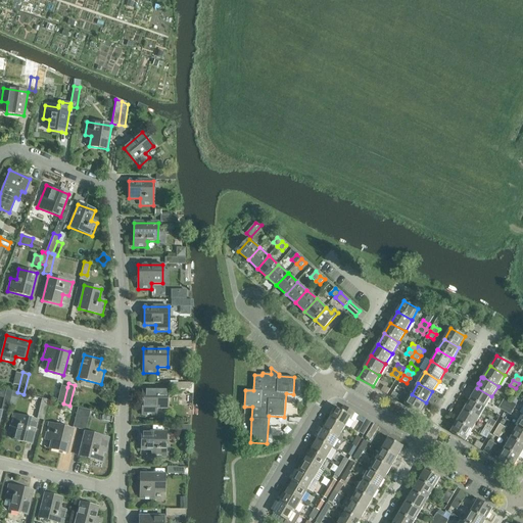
[(57,402),(63,403),(67,387),(61,386),(57,402)]
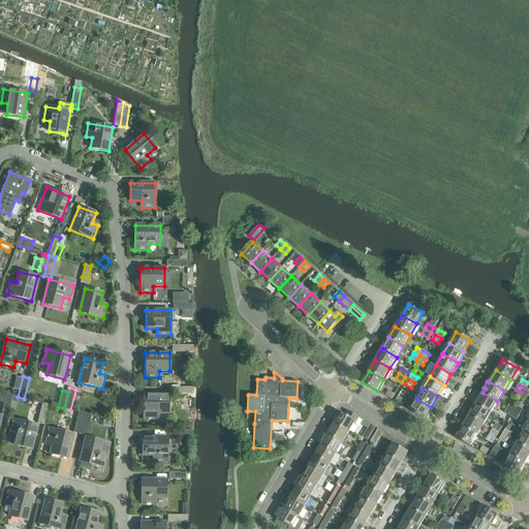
[(385,396),(392,399),(395,394),(389,391),(385,396)]
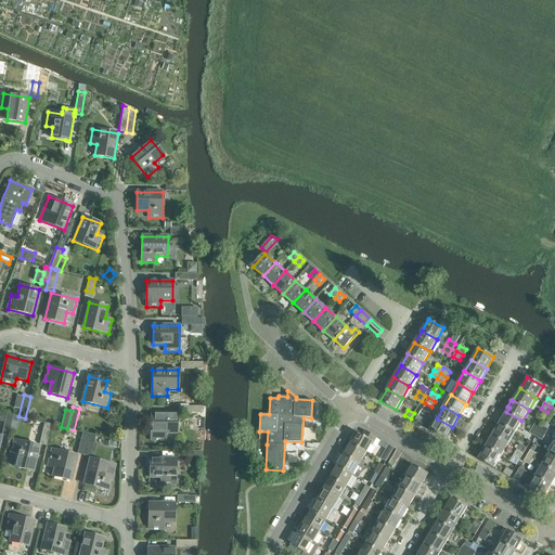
[(506,412),(500,424),(515,433),(521,421),(506,412)]
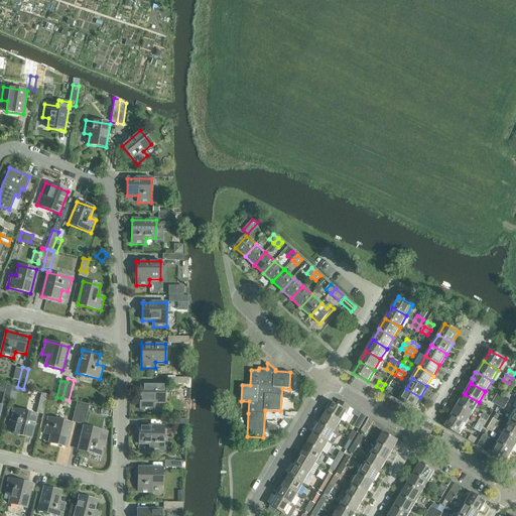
[(1,404),(7,406),(12,386),(6,385),(1,404)]
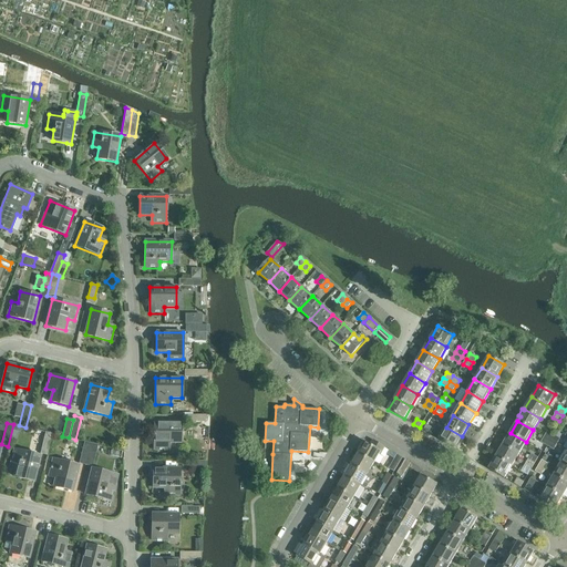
[(154,450),(168,450),(169,443),(181,443),(181,423),(154,423),(154,450)]
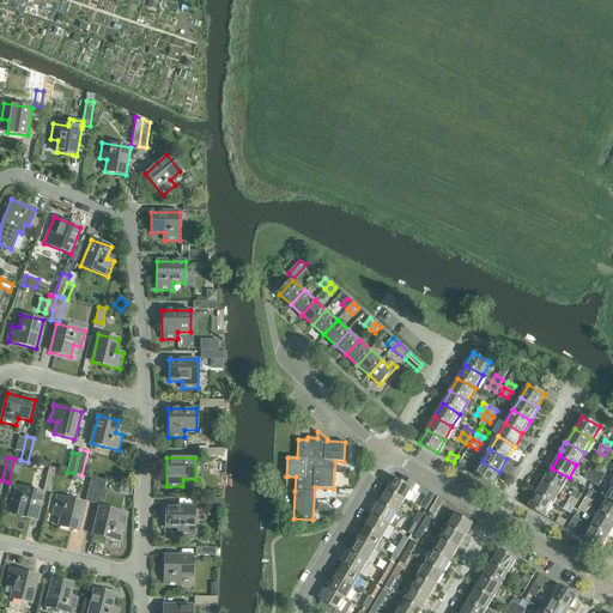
[(457,466),(465,469),(468,463),(461,459),(457,466)]
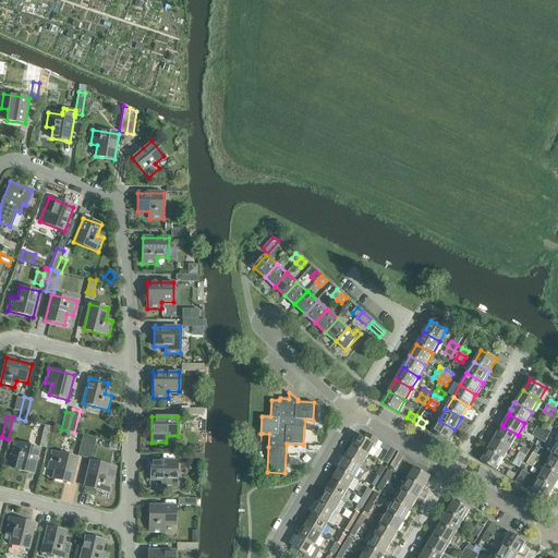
[(455,429),(439,421),(432,433),(447,441),(448,440),(449,441),(451,440),(453,437),(453,436),(451,435),(455,429)]
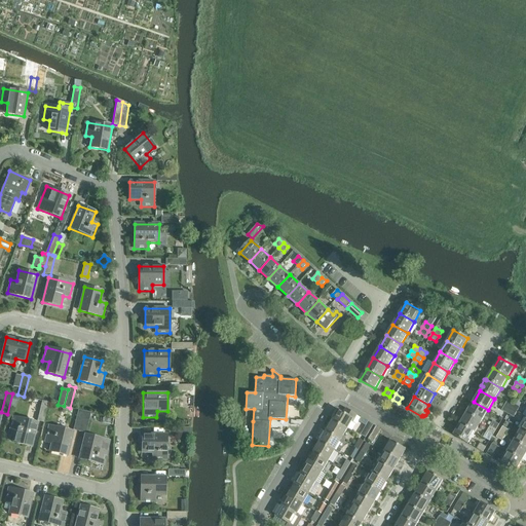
[(508,400),(504,405),(511,409),(514,404),(508,400)]
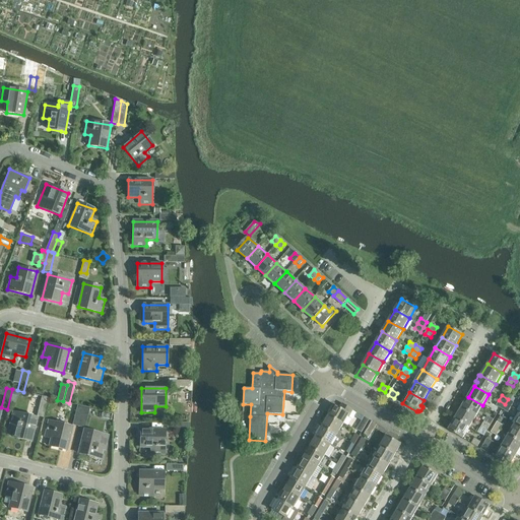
[(37,416),(44,417),(48,398),(42,396),(37,416)]
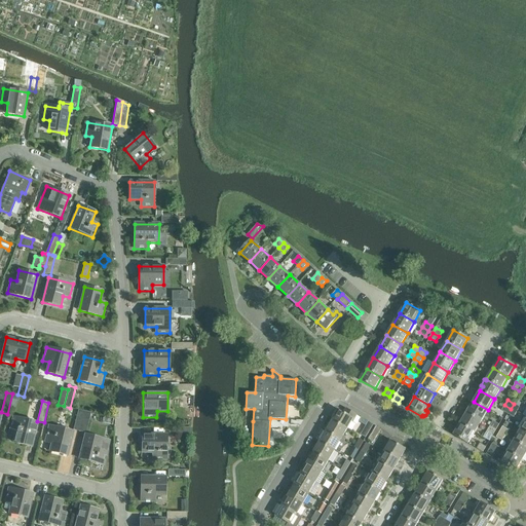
[(474,402),(466,413),(481,421),(488,410),(474,402)]
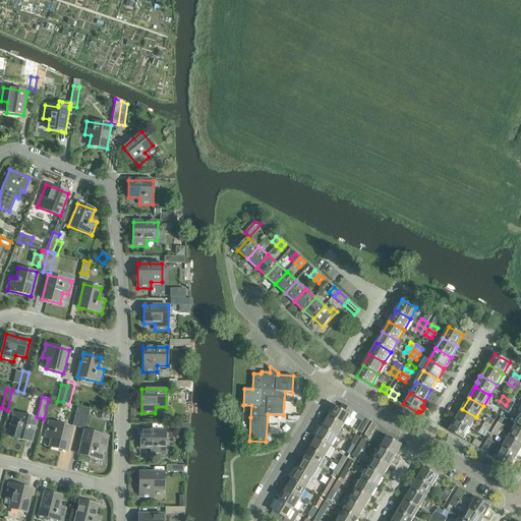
[(509,400),(506,405),(512,408),(515,403),(509,400)]
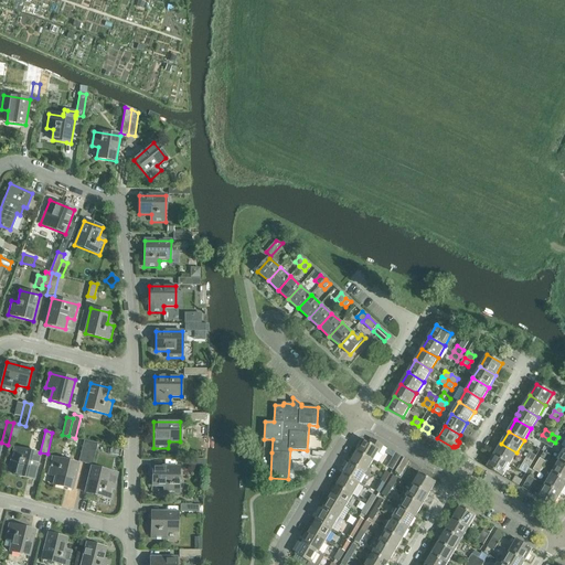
[(539,440),(545,445),(548,439),(542,435),(539,440)]
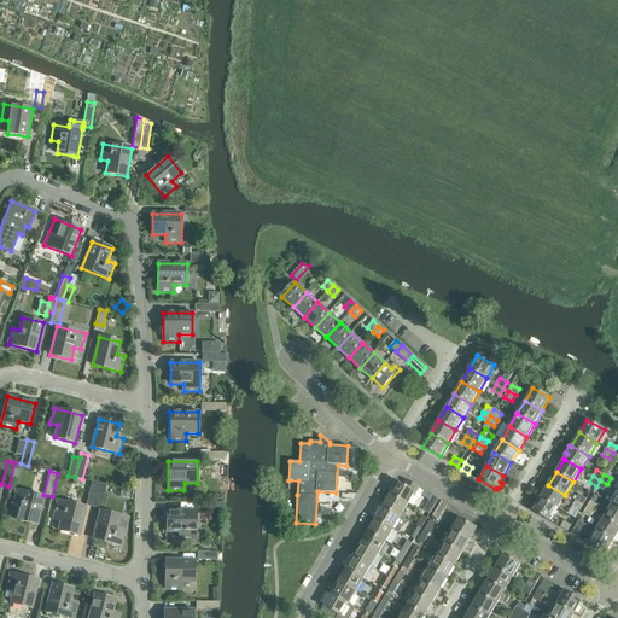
[(394,489),(391,494),(408,505),(413,495),(414,496),(420,488),(407,481),(404,485),(398,482),(395,482),(392,487),(394,489)]
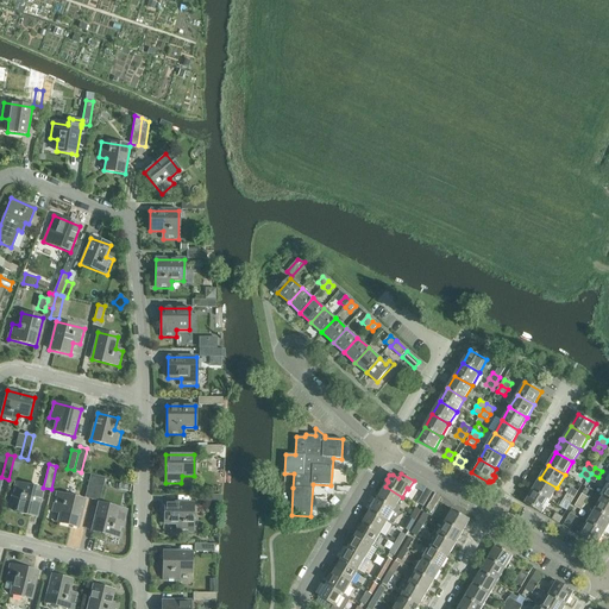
[(591,473),(588,479),(595,483),(598,477),(591,473)]
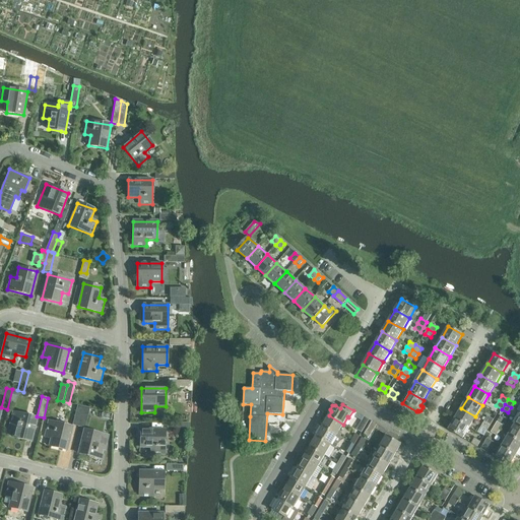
[(72,426),(79,427),(83,406),(77,405),(72,426)]
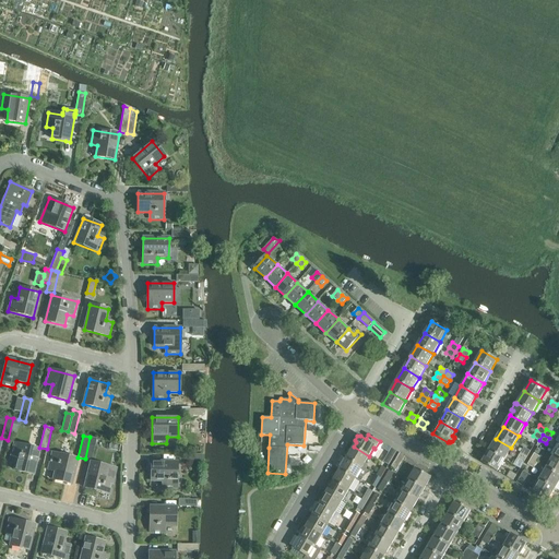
[(90,437),(85,459),(92,461),(96,439),(90,437)]
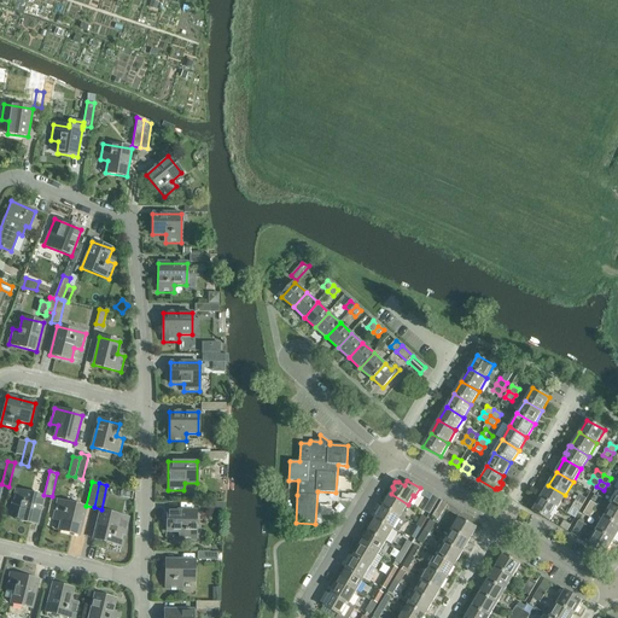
[(548,485),(541,499),(558,508),(565,495),(548,485)]
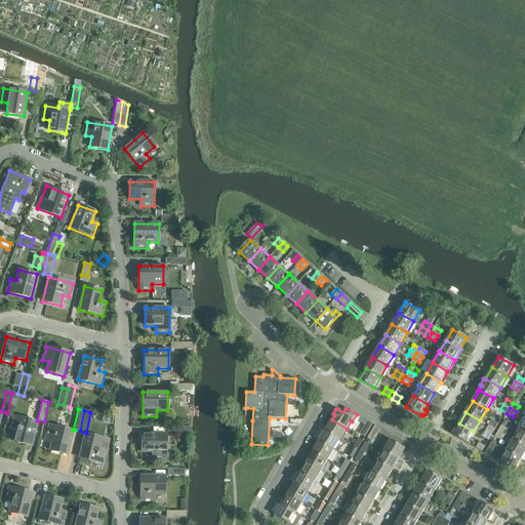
[(10,430),(16,432),(13,442),(31,446),(37,422),(13,416),(10,430)]
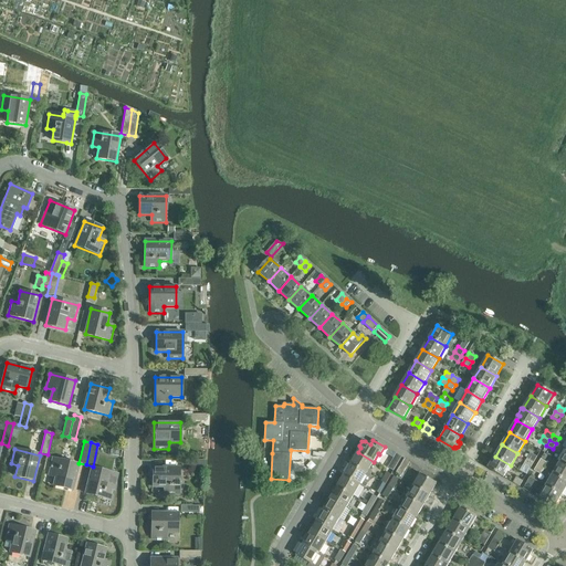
[(350,464),(367,473),(370,475),(373,473),(371,470),(369,469),(374,462),(358,452),(350,464)]
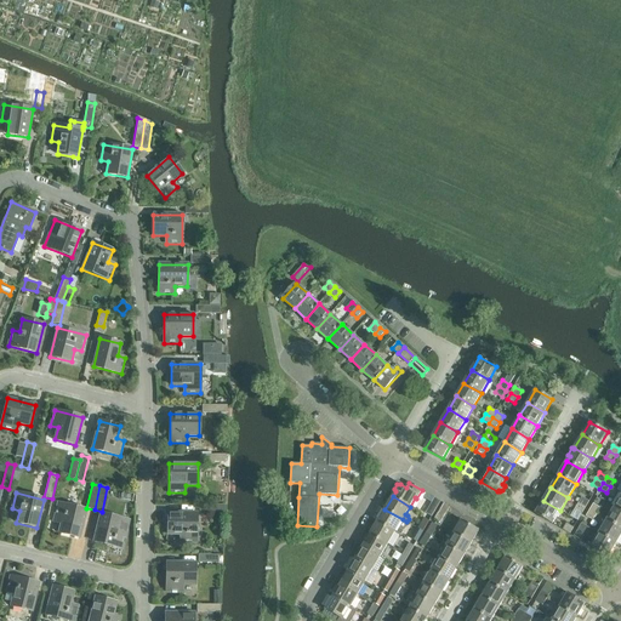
[(426,513),(432,517),(440,501),(434,497),(426,513)]
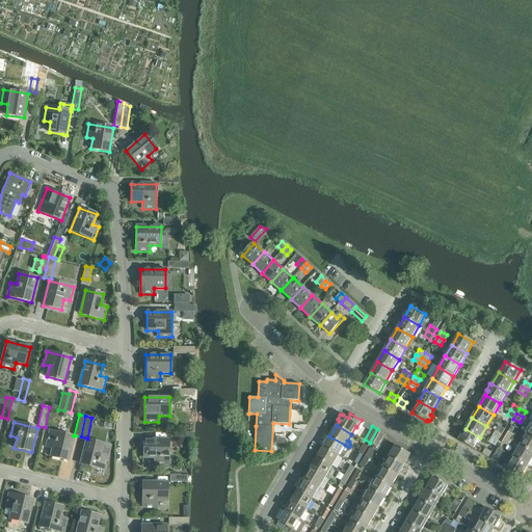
[(499,426),(496,431),(502,435),(505,429),(499,426)]
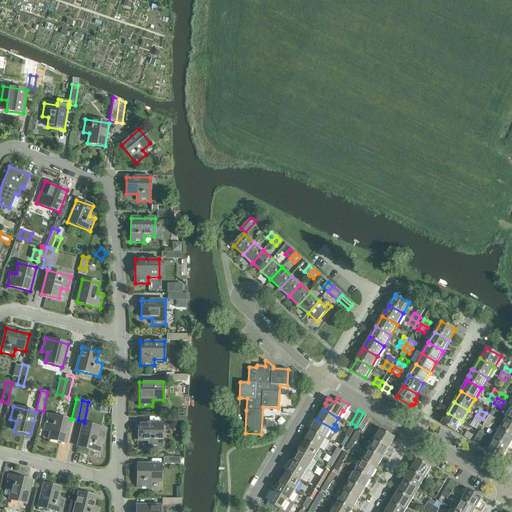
[(462,421),(448,413),(441,423),(456,432),(462,421)]
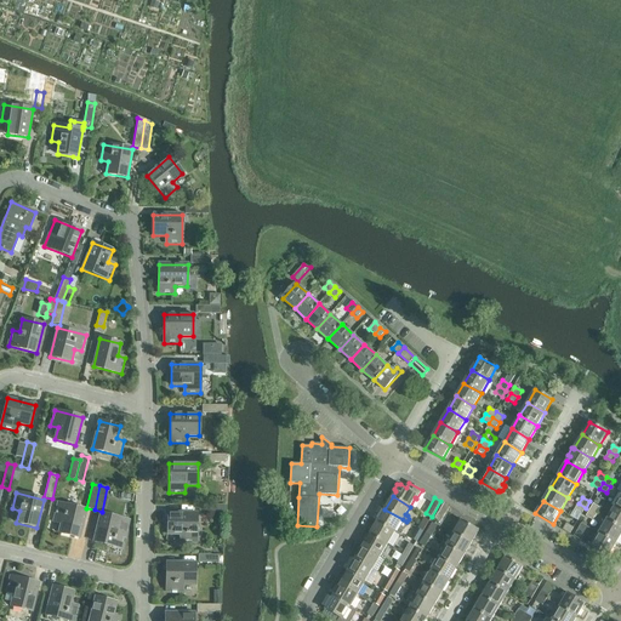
[(55,519),(62,520),(58,533),(79,539),(86,510),(58,502),(55,519)]
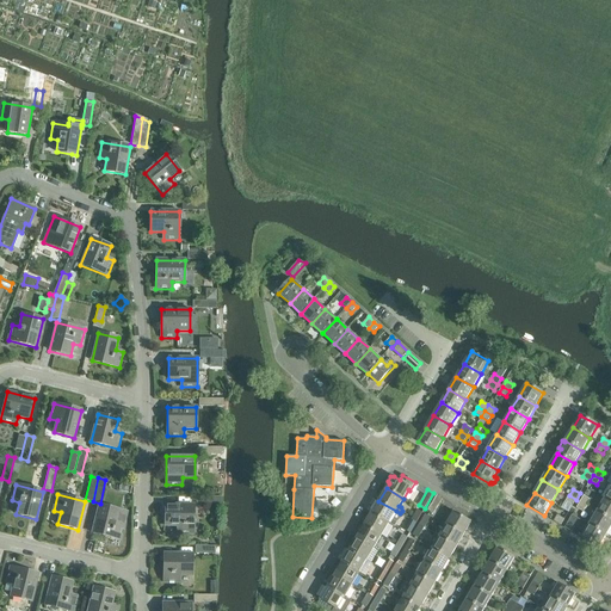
[(427,511),(433,514),(443,499),(437,495),(427,511)]
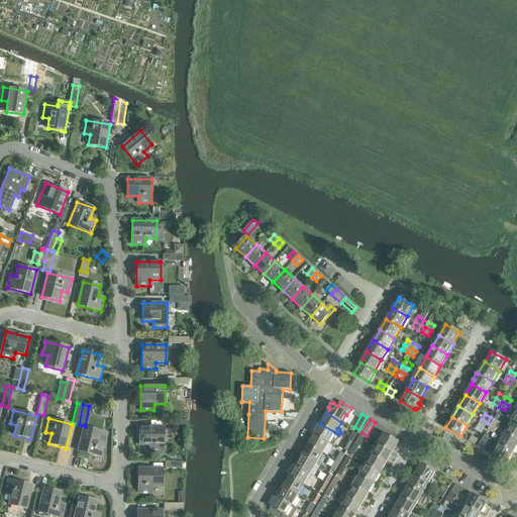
[(488,423),(482,419),(479,424),(485,428),(488,423)]
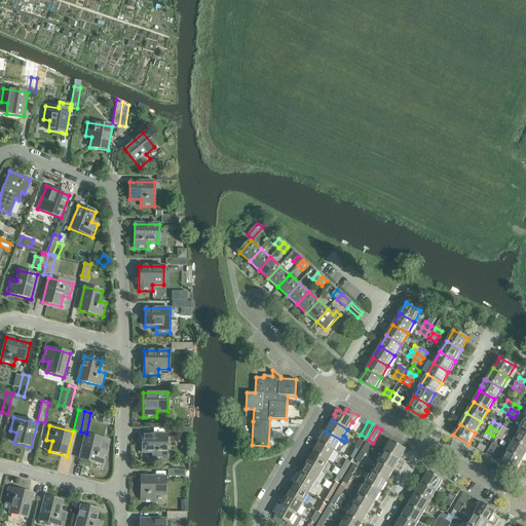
[(502,426),(499,433),(505,436),(509,430),(502,426)]
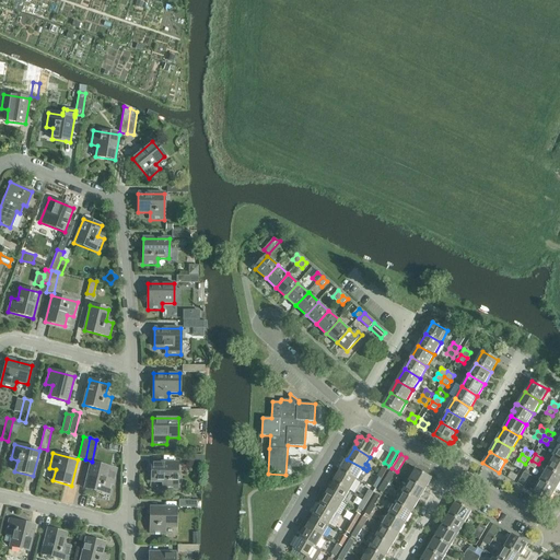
[(559,461),(555,457),(547,469),(559,476),(559,461)]
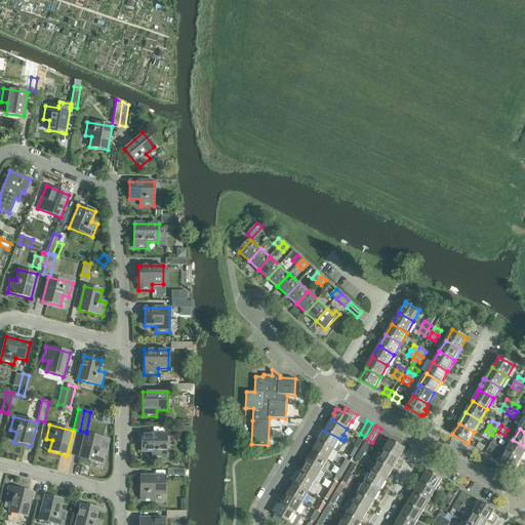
[(325,431),(319,441),(334,449),(340,439),(325,431)]
